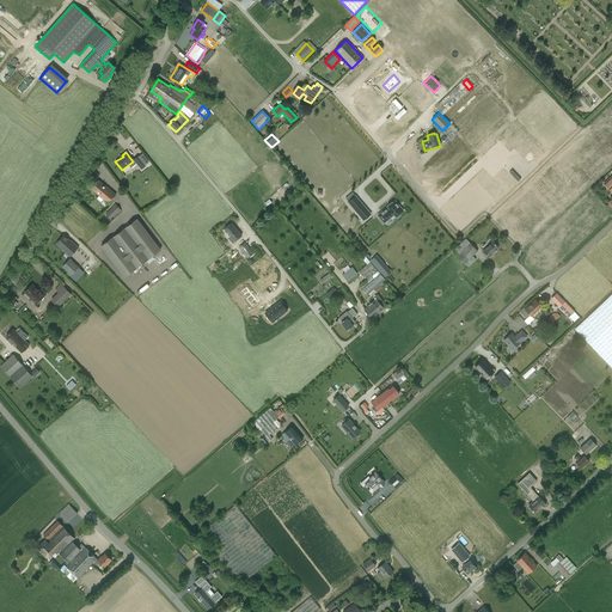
[(134,159),(141,169),(146,165),(138,155),(134,159)]
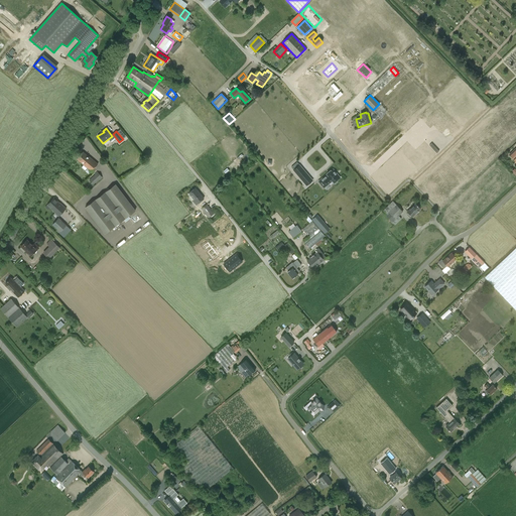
[(405,150),(408,153),(407,154),(410,156),(413,159),(419,154),(422,157),(425,154),(420,148),(417,150),(411,145),(405,150)]
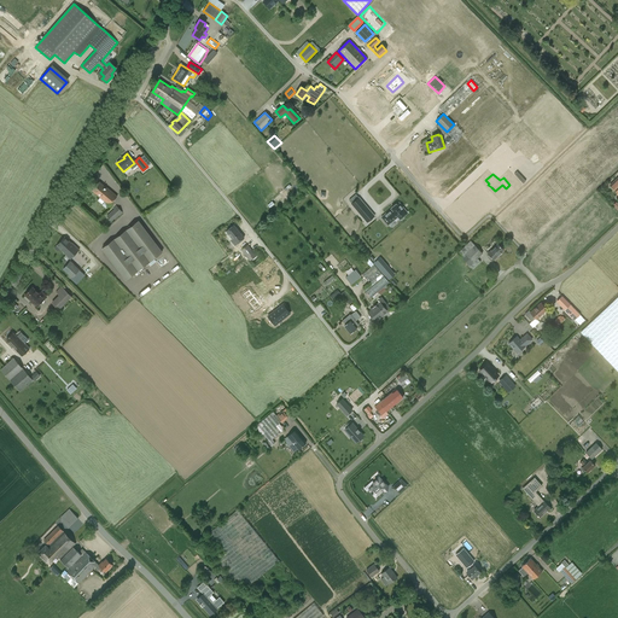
[(99,197),(109,205),(117,197),(108,188),(106,188),(99,182),(92,190),(100,197),(99,197)]
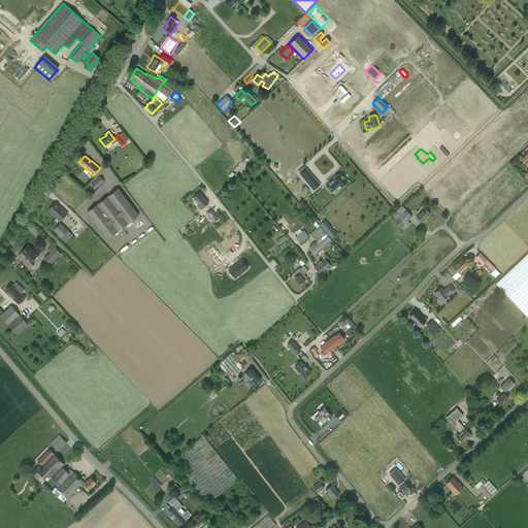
[(317,182),(306,169),(300,174),(311,187),(317,182)]
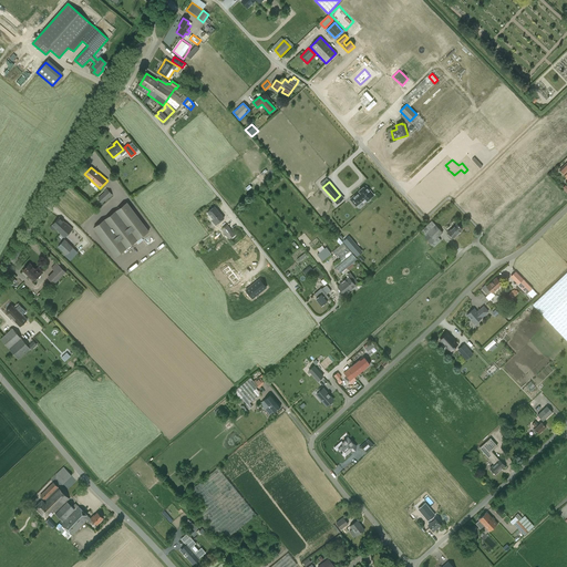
[(366,186),(363,187),(359,191),(359,192),(350,199),(356,206),(364,198),(367,200),(373,195),(366,186)]
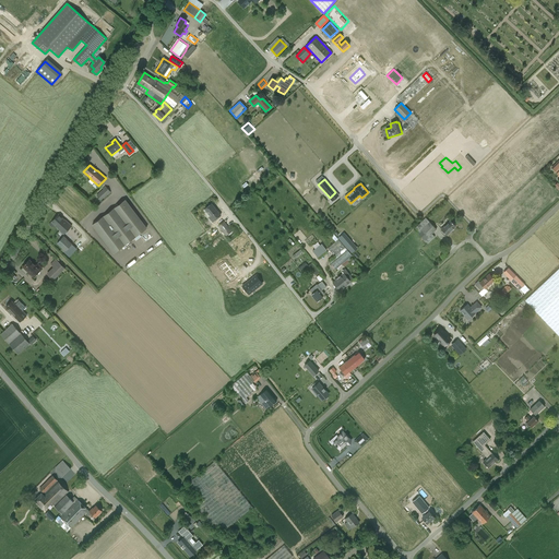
[(110,192),(106,187),(105,187),(103,189),(104,189),(97,195),(100,200),(107,193),(108,194),(110,192)]
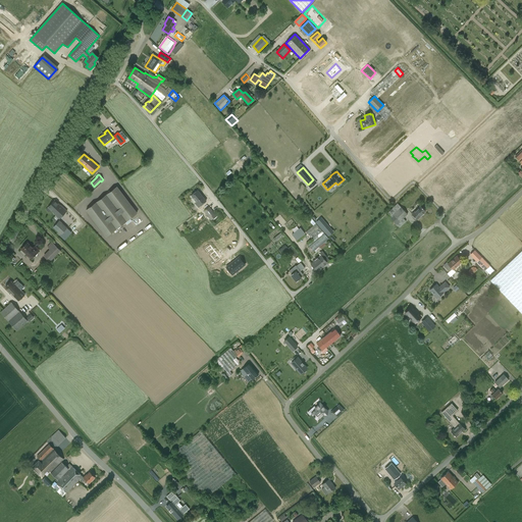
[(136,214),(115,188),(86,210),(106,237),(136,214)]
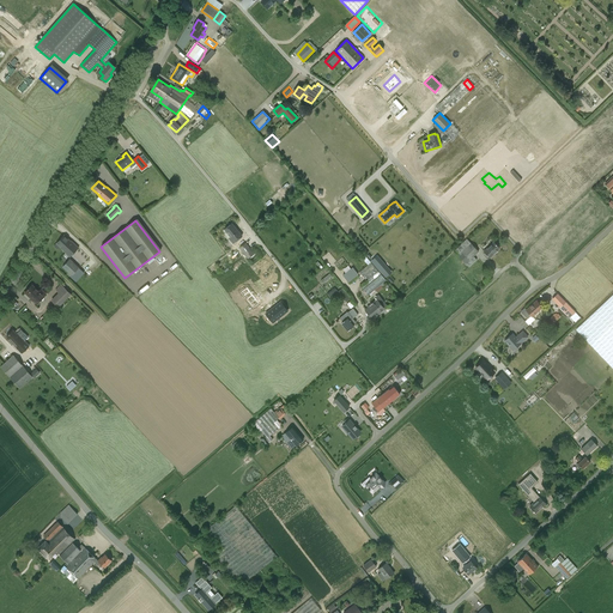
[(229,238),(232,244),(242,236),(231,224),(224,230),(230,237),(229,238)]
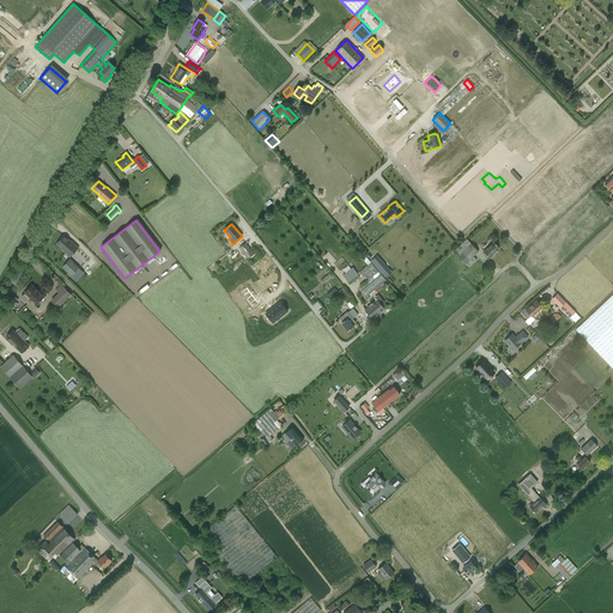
[(62,250),(70,258),(78,248),(71,241),(71,242),(64,236),(54,247),(56,249),(59,247),(62,250)]
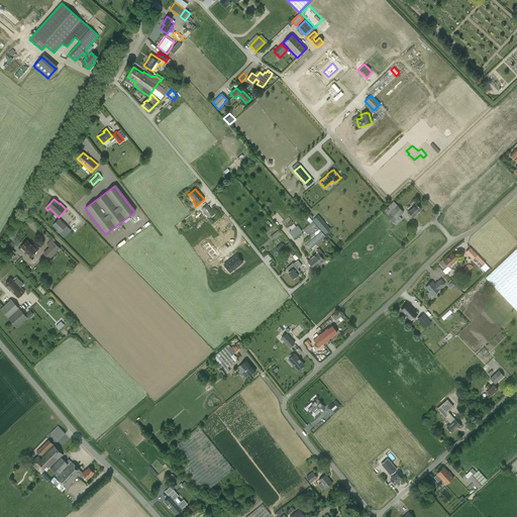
[(383,212),(393,222),(404,212),(394,202),(383,212)]
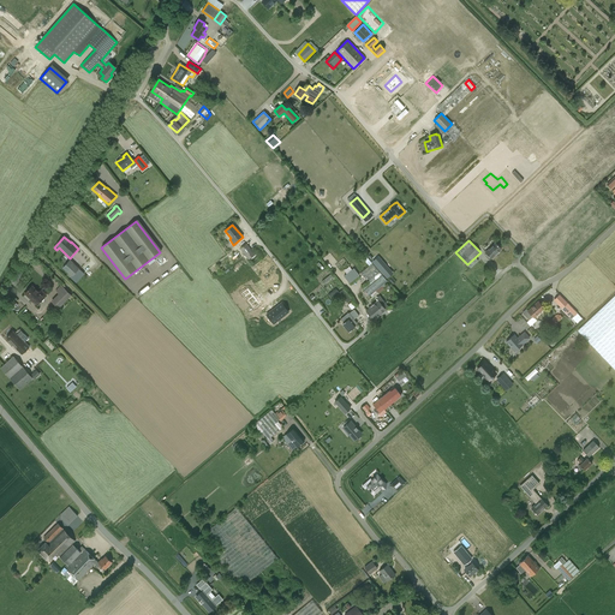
[(485,252),(491,258),(501,250),(495,243),(485,252)]
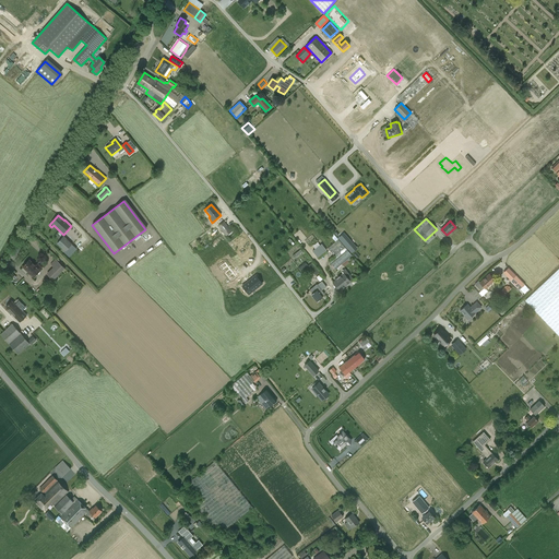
[(218,226),(226,236),(233,232),(230,229),(229,229),(224,222),(218,226)]
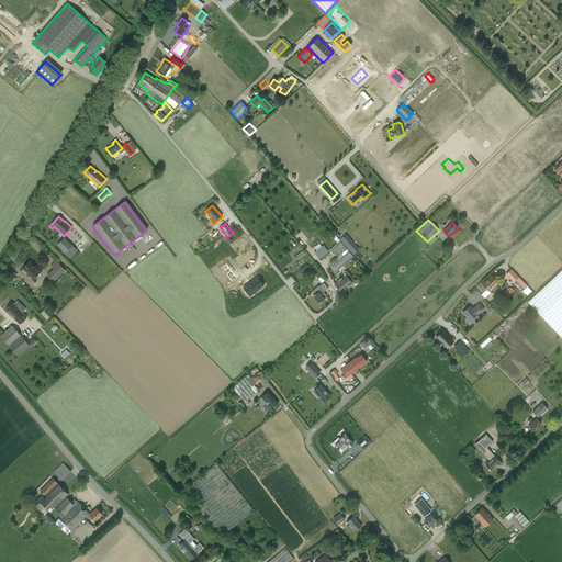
[(77,250),(71,246),(72,245),(64,237),(57,245),(63,250),(59,254),(62,256),(65,254),(69,258),(77,250)]
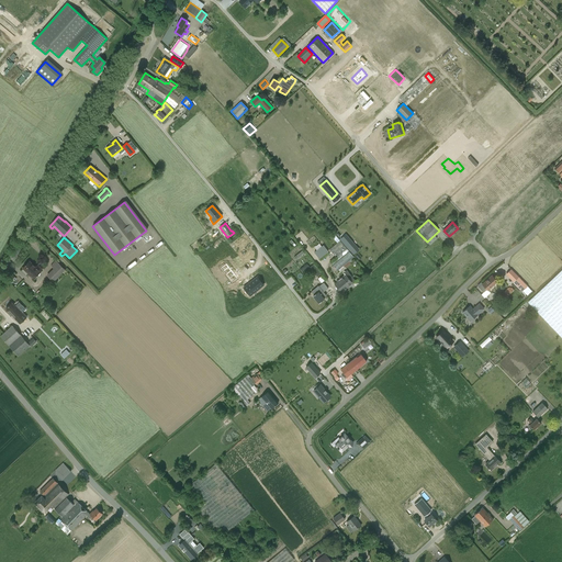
[(337,271),(353,257),(340,240),(329,249),(336,257),(329,262),(337,271)]
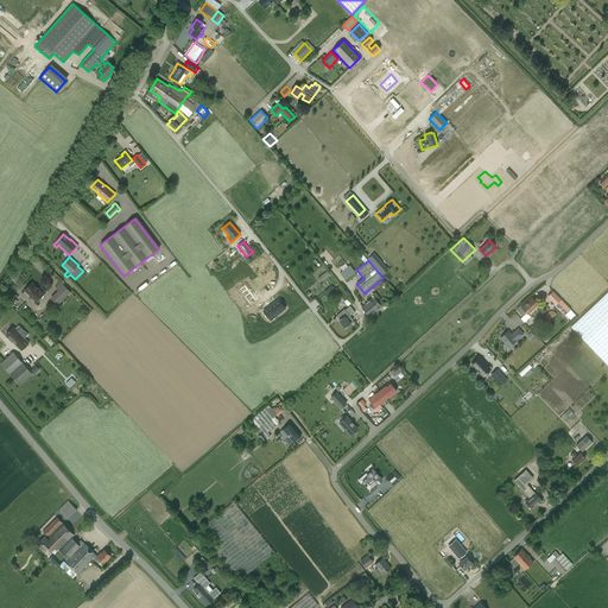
[(355,272),(349,265),(349,266),(340,273),(346,280),(355,272)]
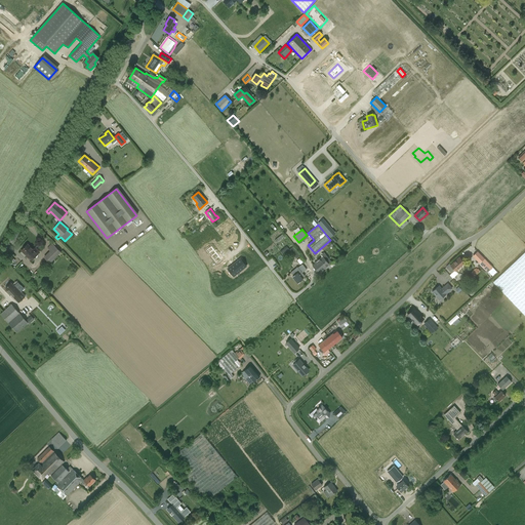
[(27,256),(31,260),(39,252),(35,248),(33,249),(28,244),(22,250),(28,256),(27,256)]
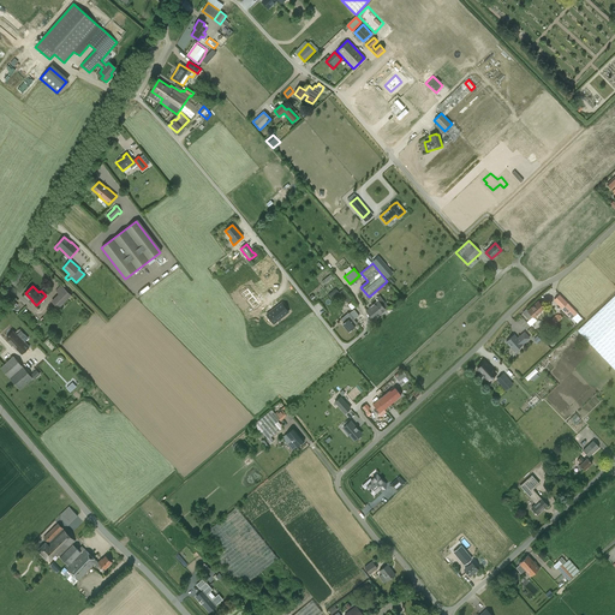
[(351,300),(342,290),(339,293),(347,303),(351,300)]
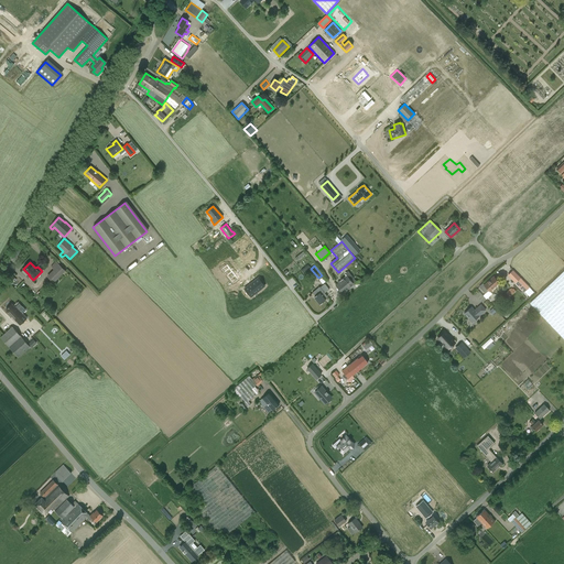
[(47,275),(54,282),(66,271),(62,267),(60,269),(57,267),(47,275)]
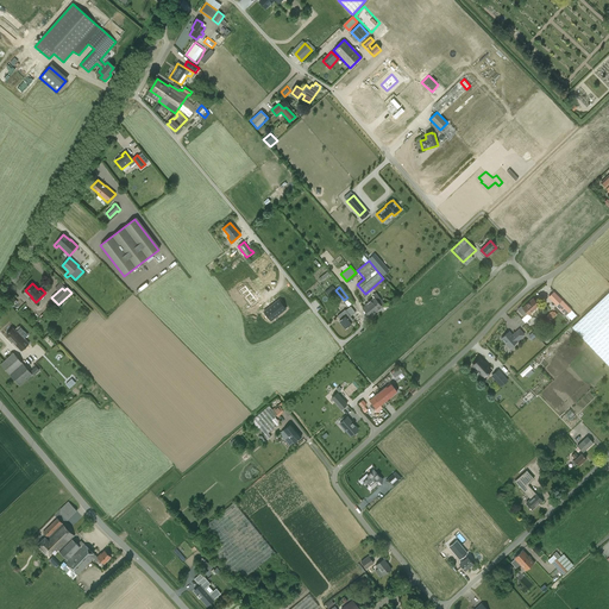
[(608,292),(572,327),(608,365),(608,292)]
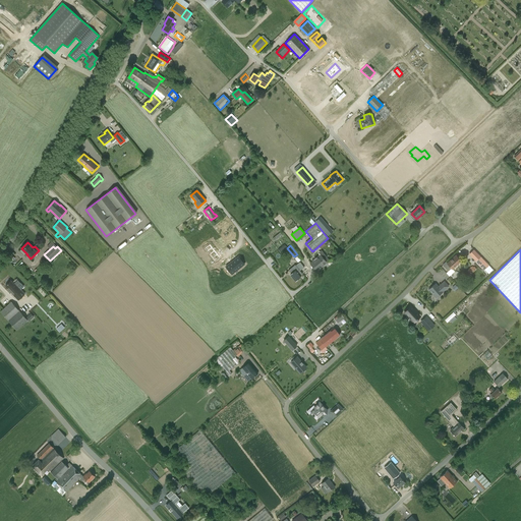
[(310,264),(313,267),(327,256),(322,250),(319,252),(321,254),(310,264)]
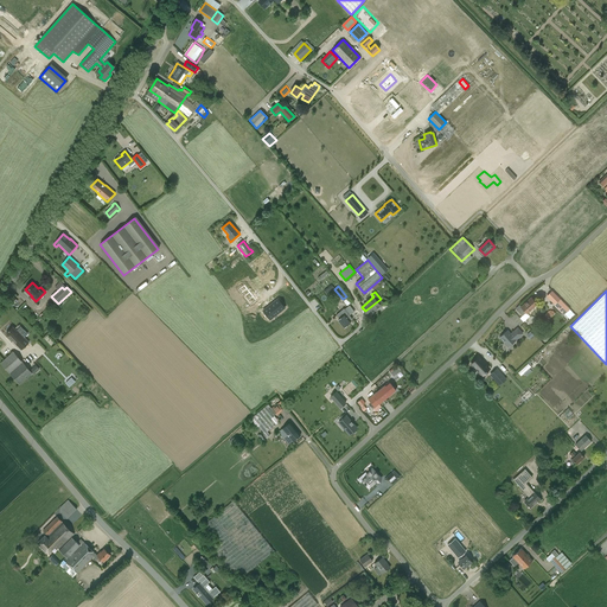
[(553,292),(549,294),(556,302),(560,299),(553,292)]
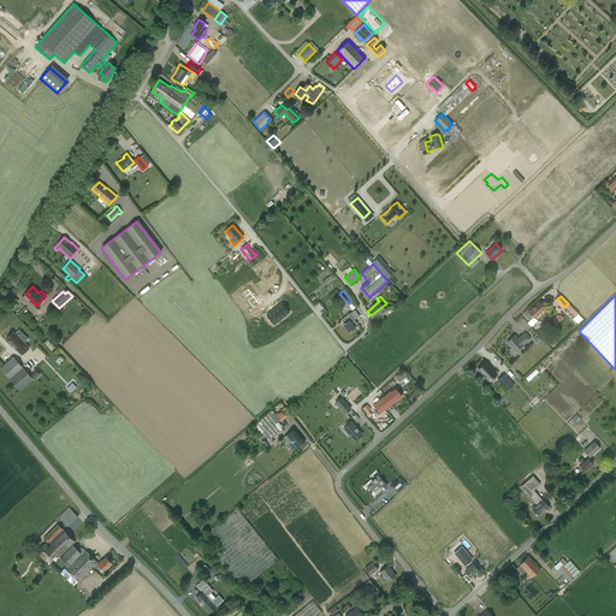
[(260,306),(255,300),(254,297),(248,301),(249,303),(254,309),(260,306)]
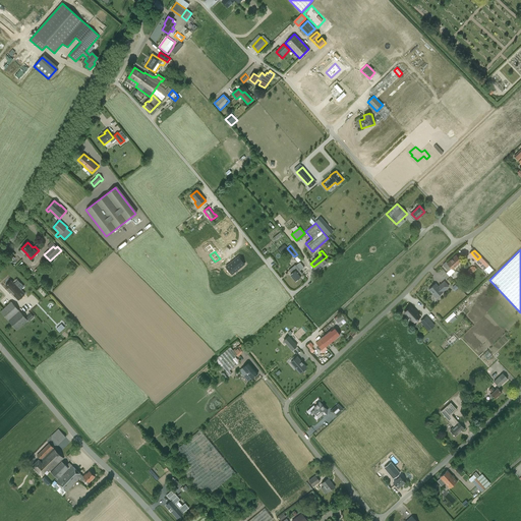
[(232,274),(244,264),(238,255),(226,266),(232,274)]
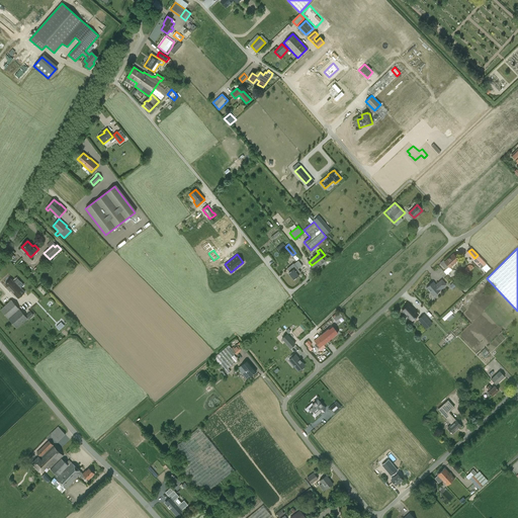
[(445,270),(449,267),(449,268),(458,260),(458,259),(456,256),(455,257),(453,254),(444,262),(443,260),(440,263),(445,270)]
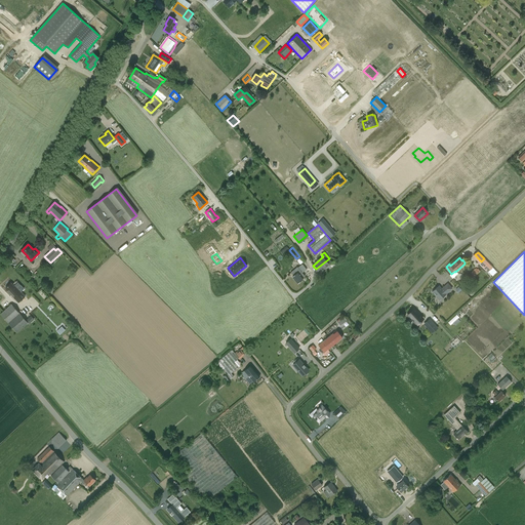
[(332,263),(329,258),(316,269),(319,273),(329,265),(332,263)]
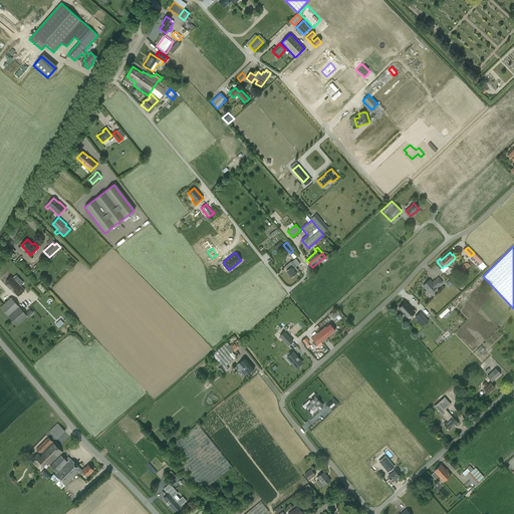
[(482,262),(475,254),(470,258),(478,266),(482,262)]
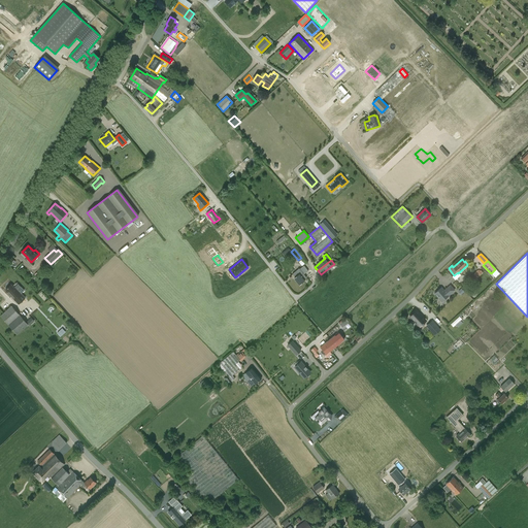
[(299,274),(294,278),(300,285),(304,281),(307,277),(304,274),(308,271),(304,266),(299,269),(301,271),(299,273),(299,274)]
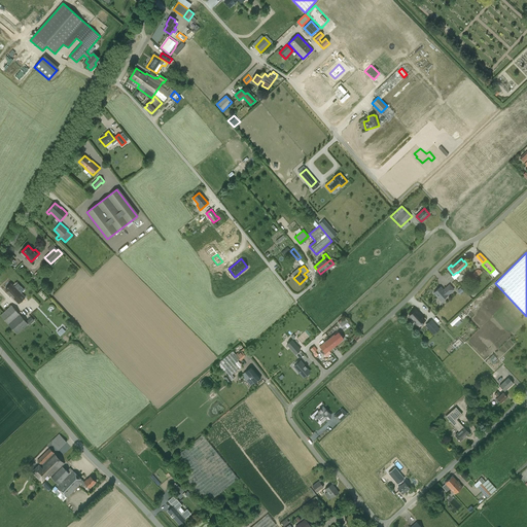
[(469,276),(473,280),(481,274),(477,270),(469,276)]
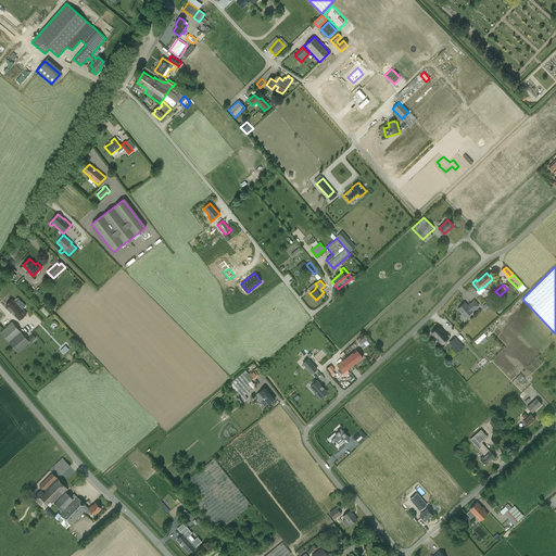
[(20,320),(26,314),(15,303),(12,300),(5,305),(20,320)]
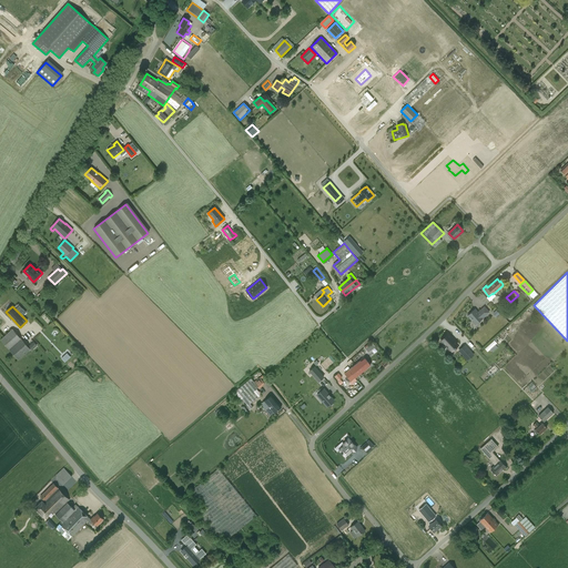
[(483,317),(489,312),(485,306),(478,312),(476,308),(468,314),(473,320),(473,318),(476,323),(483,317)]
